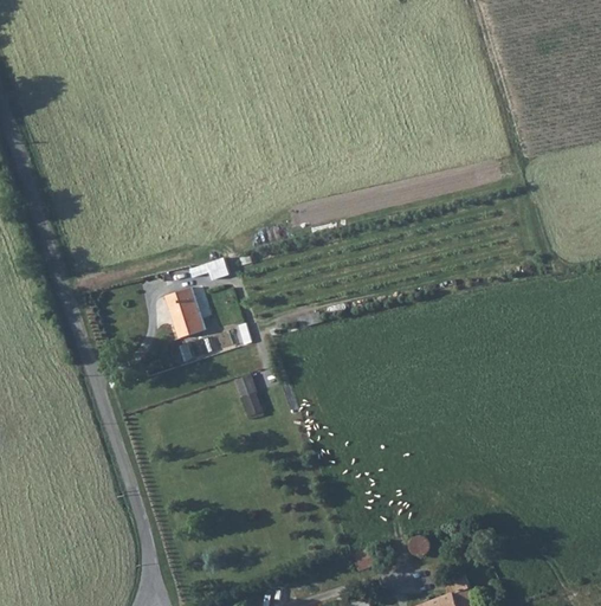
[(209,272),(211,279),(228,275),(224,258),(189,266),(192,277),(209,272)]
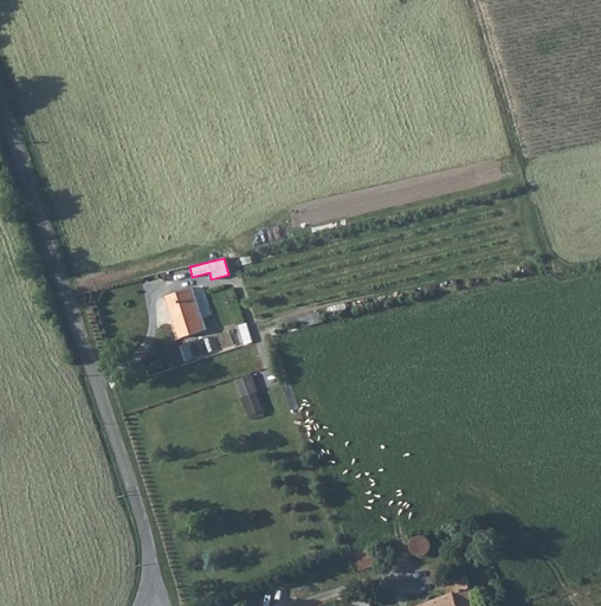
[(191,291),(165,300),(178,341),(204,333),(191,291)]
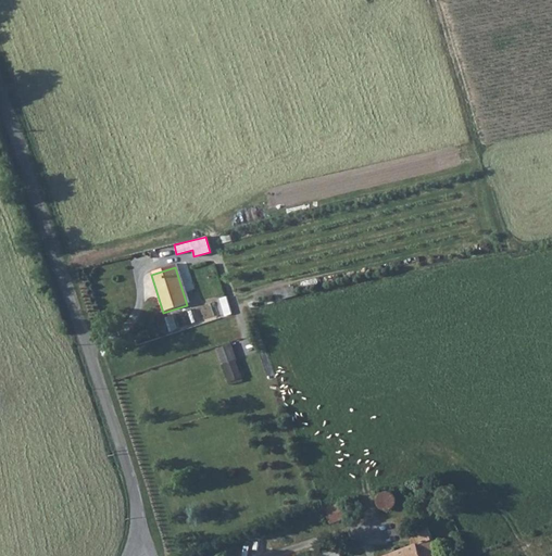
[(230,343),(215,348),(225,382),(240,378),(230,343)]
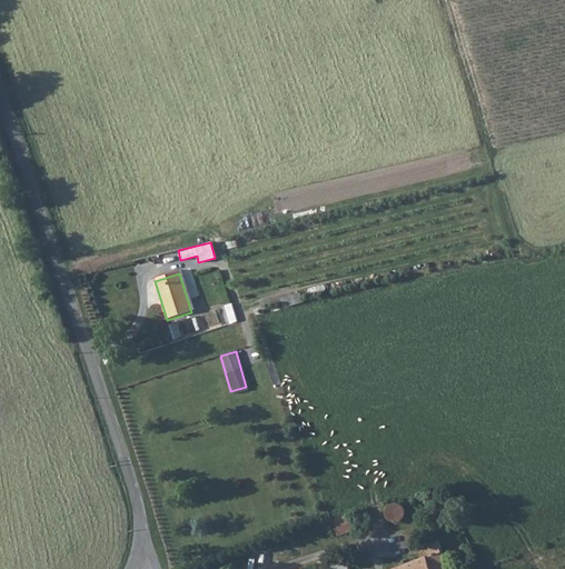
[(385,508),(384,512),(385,517),(388,521),(393,523),(398,521),(403,517),(404,511),(402,507),(398,503),(393,502),(388,503),(385,508)]
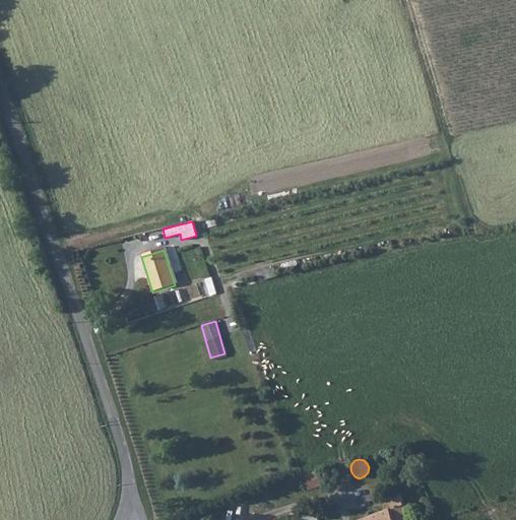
[(317,469),(300,476),(305,490),(322,482),(317,469)]
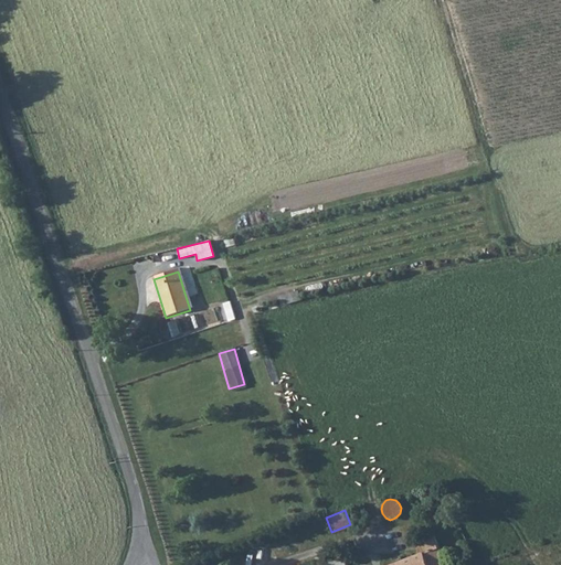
[(398,562),(387,564),(443,564),(432,535),(413,543),(417,554),(398,562)]
